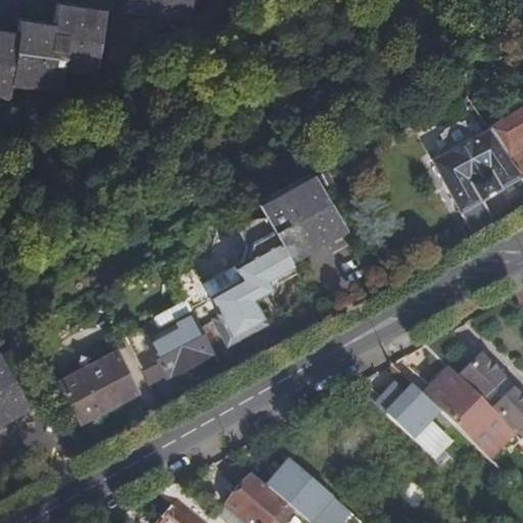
[(192,21),(195,0),(130,0),(129,13),(192,21)]
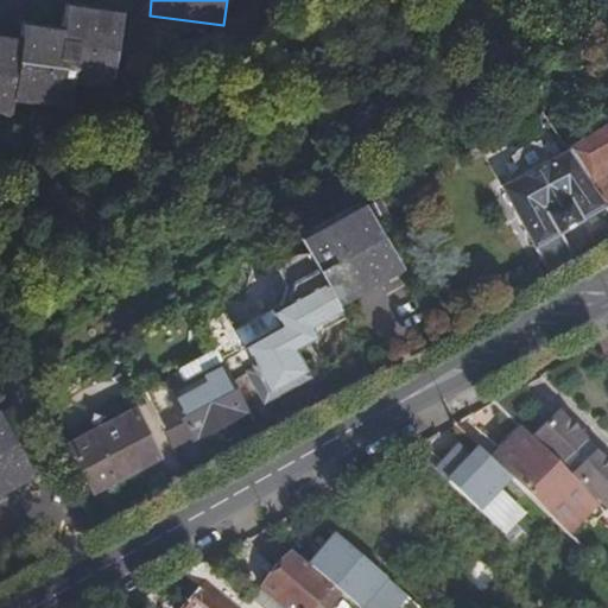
[(0,111),(13,113),(16,99),(71,107),(76,82),(114,87),(125,13),(68,5),(64,29),(25,24),(23,40),(0,37),(0,111)]
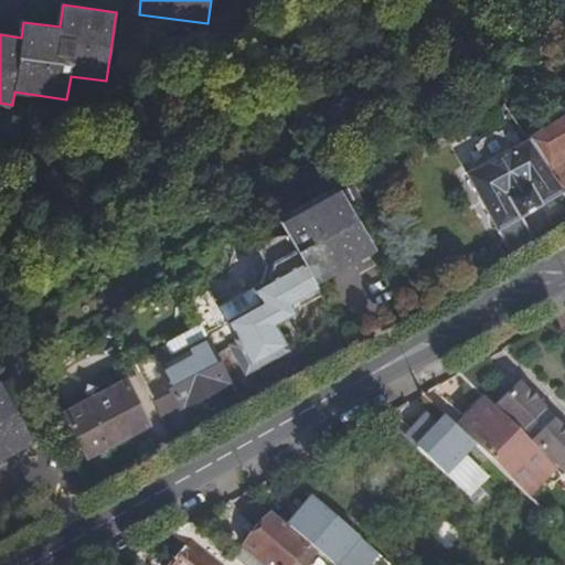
[(502,87),(494,93),(503,107),(510,115),(519,109),(502,87)]
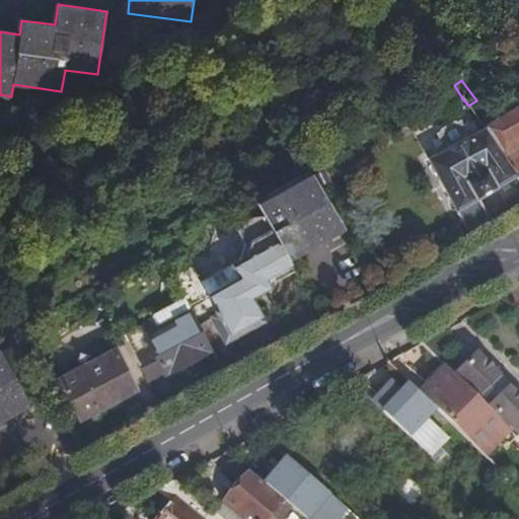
[(518,108),(485,129),(517,176),(518,178),(518,154),(515,148),(518,145),(518,108)]
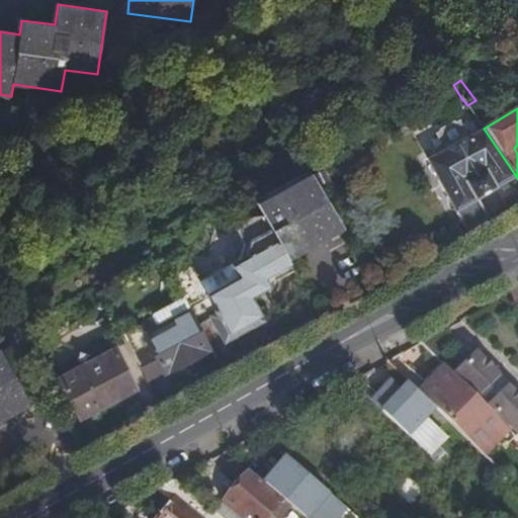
[(489,219),(481,204),(478,198),(496,188),(516,176),(484,128),(467,138),(448,149),(429,160),(466,231),(489,219)]
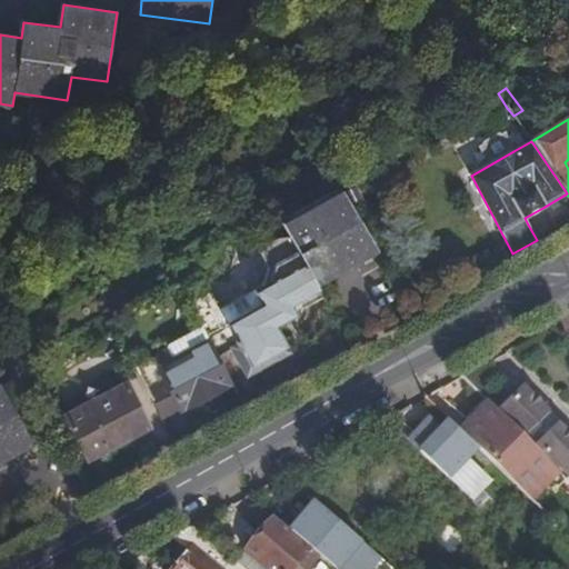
[(488,157),(492,163),(513,151),(509,145),(488,157)]
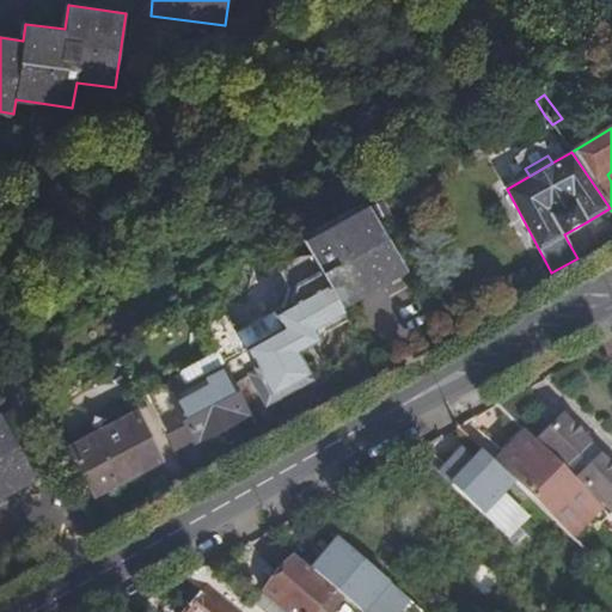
[(308,249),(311,255),(341,305),(403,269),(367,207),(303,239),(308,249)]
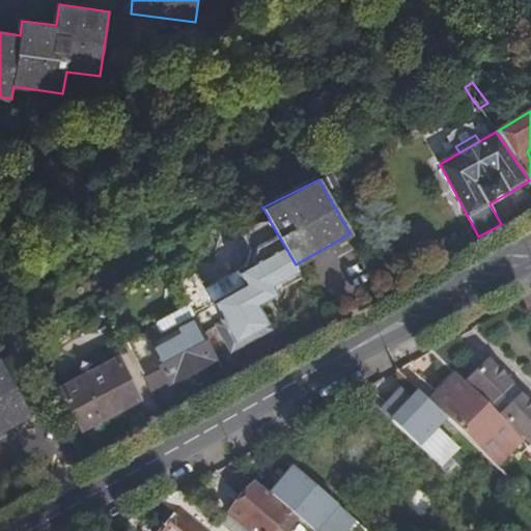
[(511,198),(508,193),(490,203),(493,210),(511,198)]
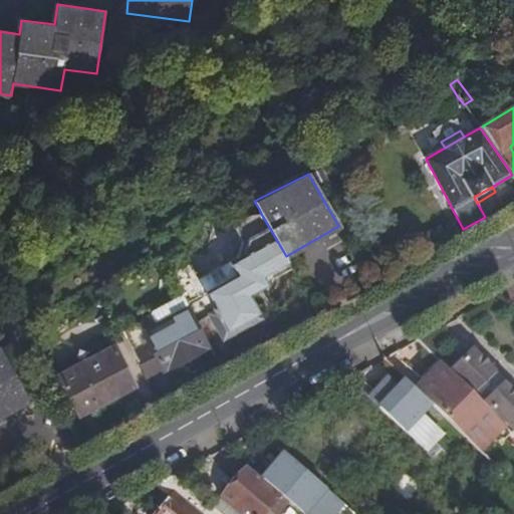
[(236,258),(199,276),(214,305),(212,307),(214,310),(209,312),(222,339),(260,319),(247,294),(266,284),(262,275),(289,262),(289,261),(286,256),(261,214),(250,214),(241,219),(234,228),(241,242),(236,258)]
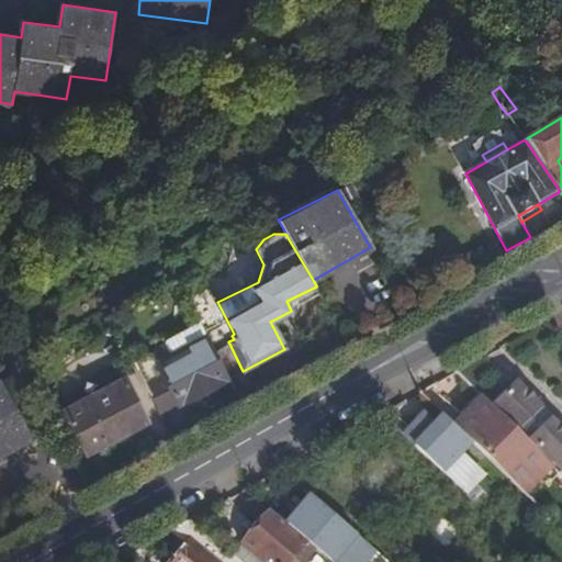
[(211,336),(209,337),(215,349),(228,341),(234,339),(232,336),(234,334),(217,302),(215,303),(206,287),(190,295),(211,336)]
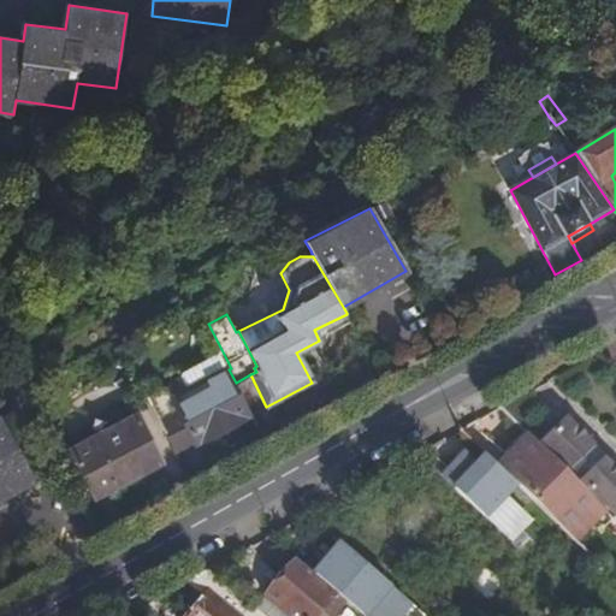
[(225,424),(229,430),(253,416),(236,383),(229,369),(172,400),(197,446),(221,433),(219,428),(225,424)]
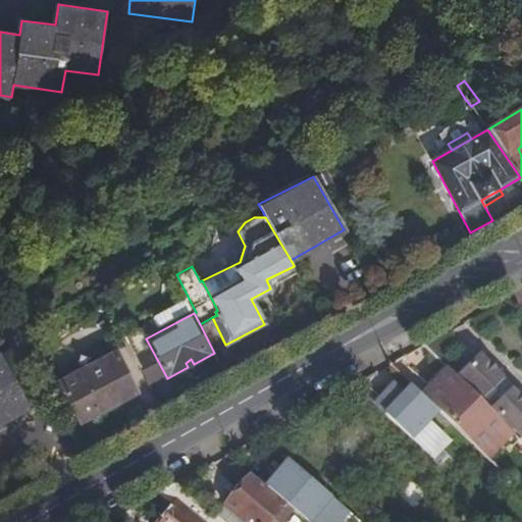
[(432,343),(426,346),(447,368),(454,374),(459,379),(464,374),(432,343)]
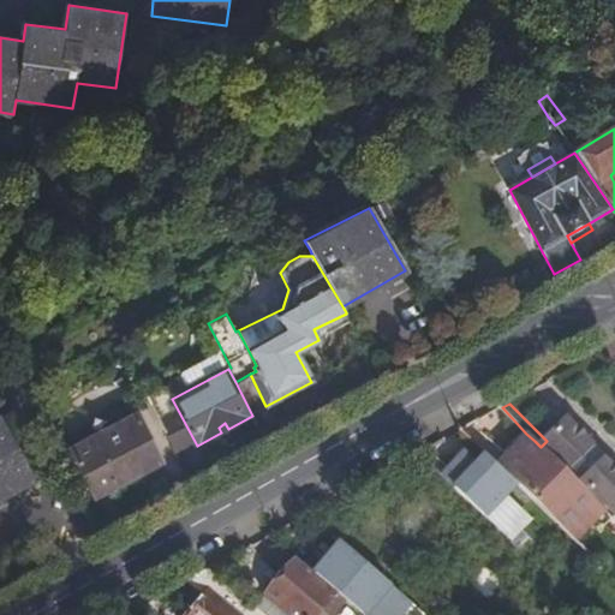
[(0,500),(36,479),(0,416),(0,500)]
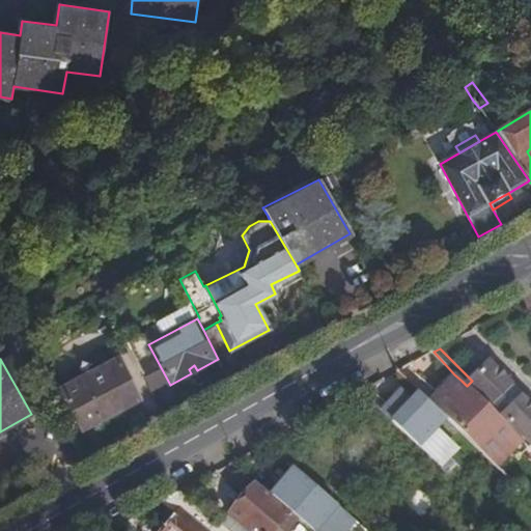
[(83,430),(128,408),(124,402),(131,399),(134,403),(140,400),(118,359),(61,389),(83,430)]
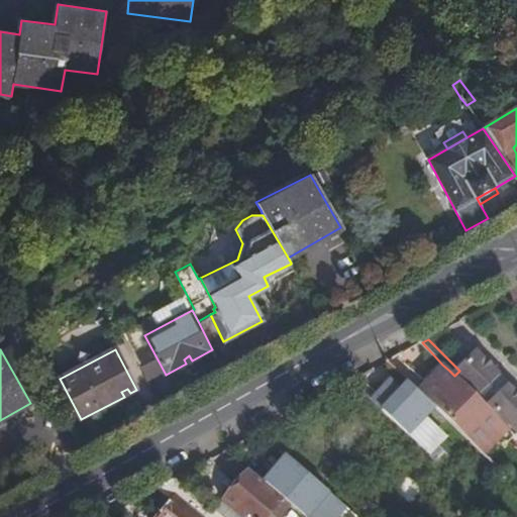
[(476,353),(459,371),(454,376),(487,408),(489,407),(516,432),(516,434),(515,437),(516,438),(516,398),(508,389),(510,387),(476,353)]
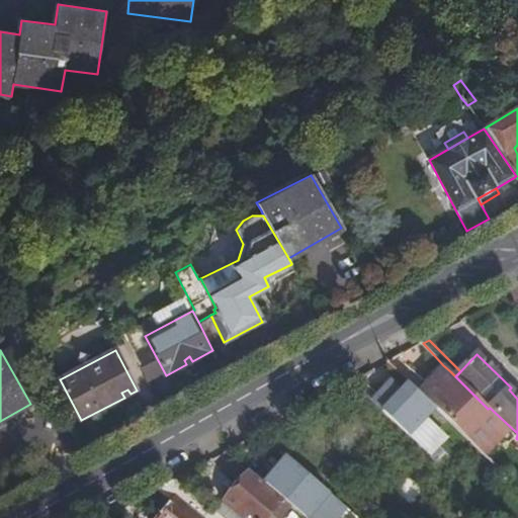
[(450,371),(443,365),(430,377),(437,385),(450,371)]
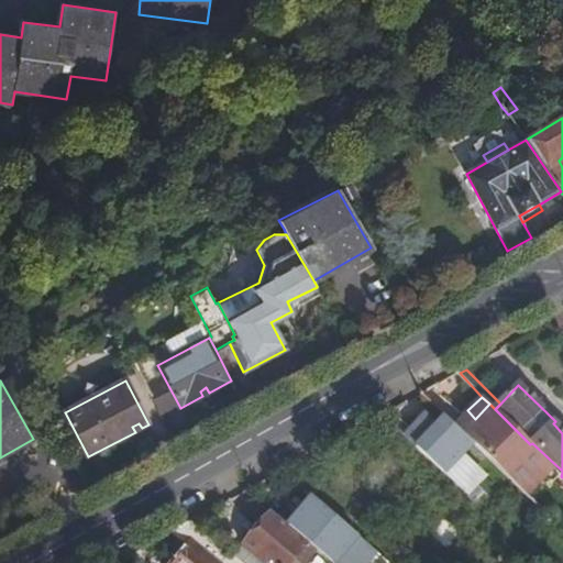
[(453,426),(472,443),(496,466),(516,486),(544,459),(530,444),(495,409),(489,404),(475,419),(467,410),(453,426)]
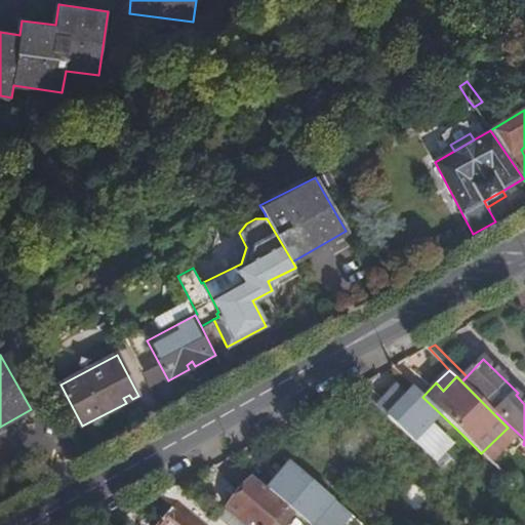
[(415,389),(389,417),(413,441),(440,413),(422,397),(415,389)]
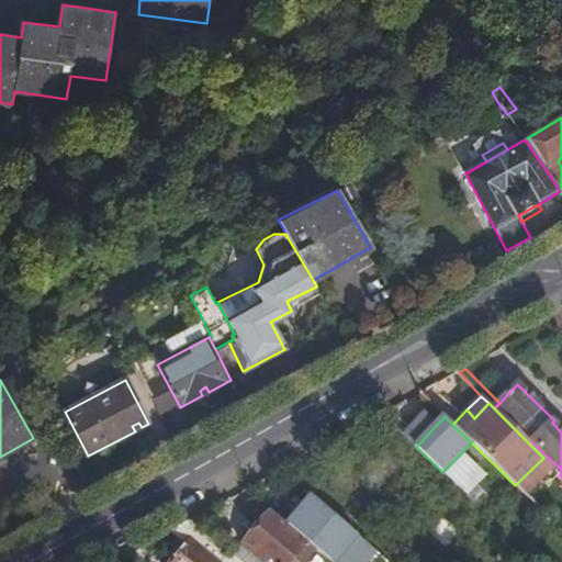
[(543,458),(515,485),(527,496),(554,469),(543,458)]
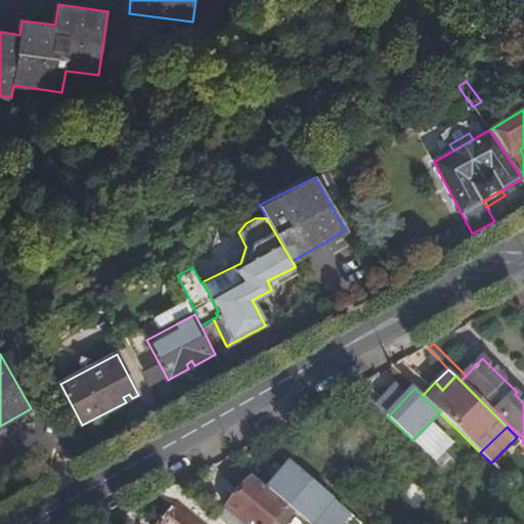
[(310,523),(332,499),(292,465),(269,490),(307,523),(310,523)]
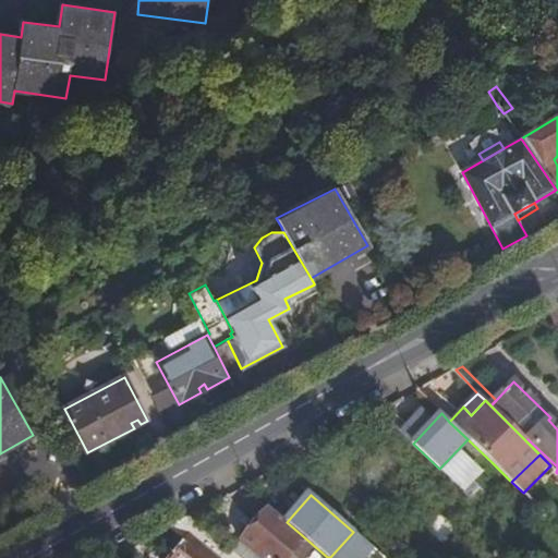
[(232,552),(239,557),(303,557),(313,546),(268,508),(232,552)]
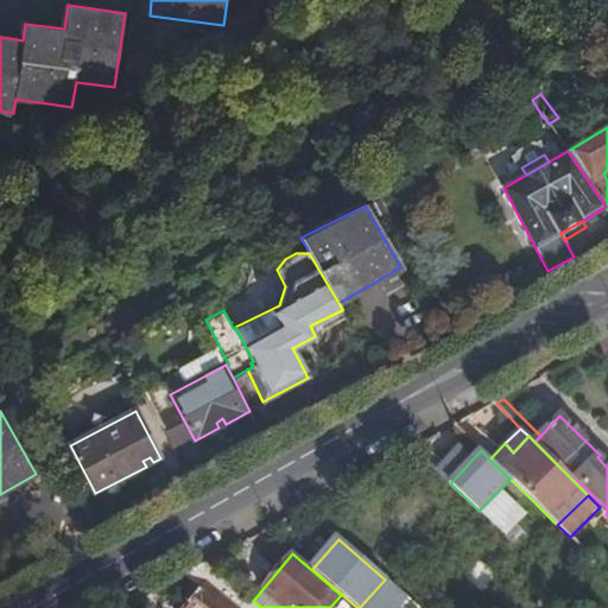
[(260,607),(253,601),(207,564),(185,576),(204,590),(190,607),(260,607)]
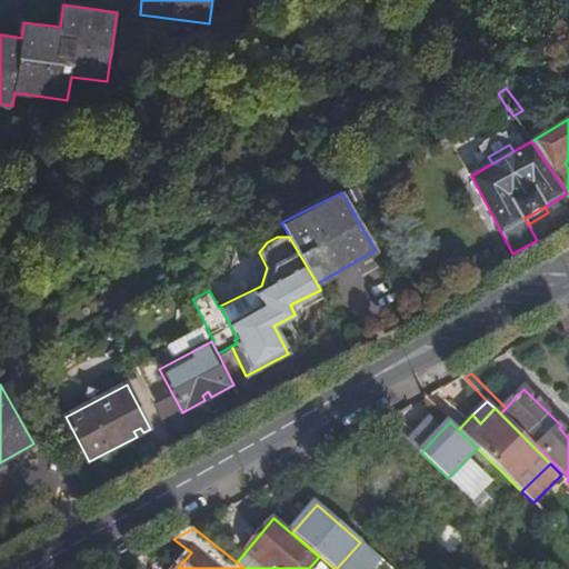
All buildings are outlined.
